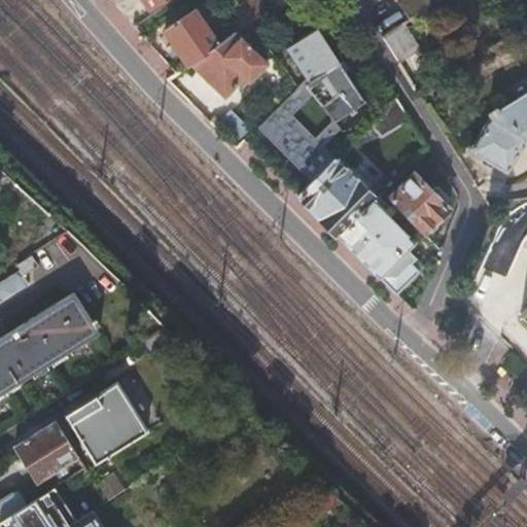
[(142,0),(149,8),(162,0),(142,0)]
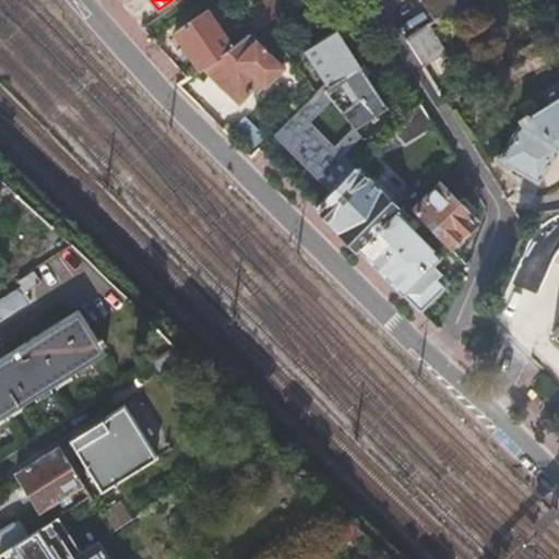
[(257,30),(263,25),(282,12),(272,0),(266,0),(247,14),(257,30)]
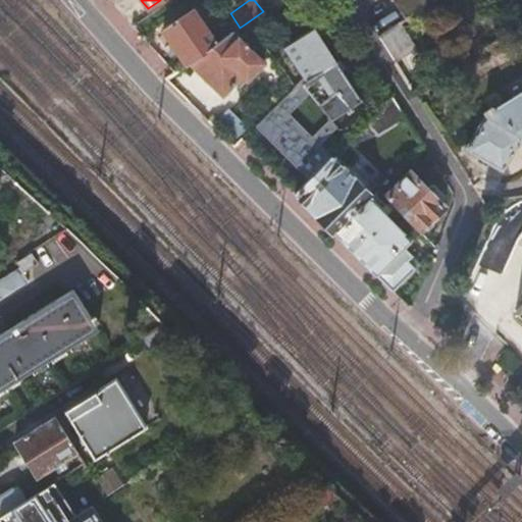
[(392,0),(406,20),(437,0),(392,0)]
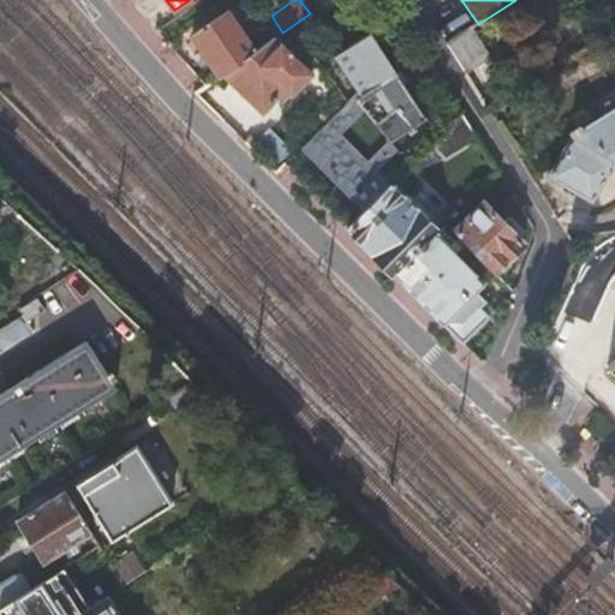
[(191,36),(220,77),(222,75),(255,53),(226,13),(191,36)]
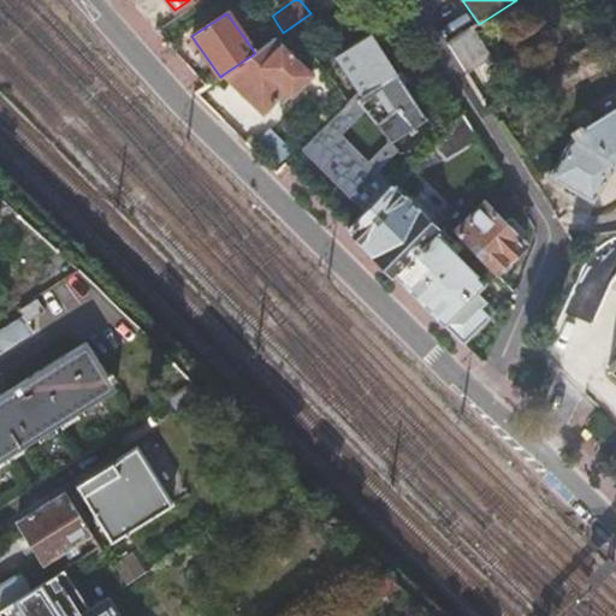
[(471,29),(443,46),(460,75),(487,58),(471,29)]
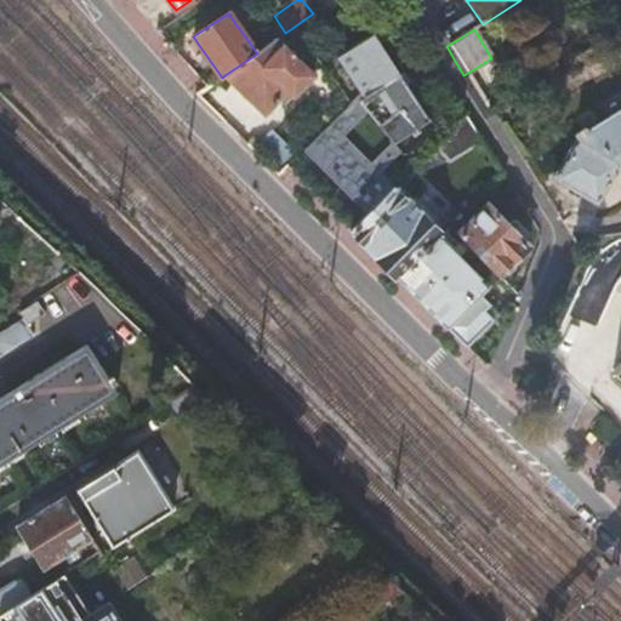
[(427,121),(372,34),(330,61),(386,147),(427,121)]
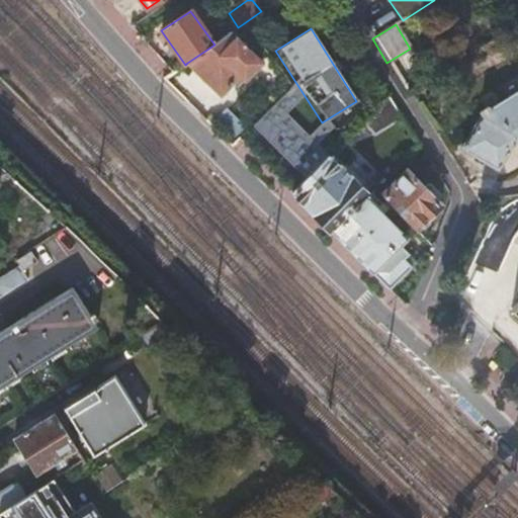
[(214,45),(187,63),(220,94),(237,76),(244,81),(261,63),(231,32),(214,45)]
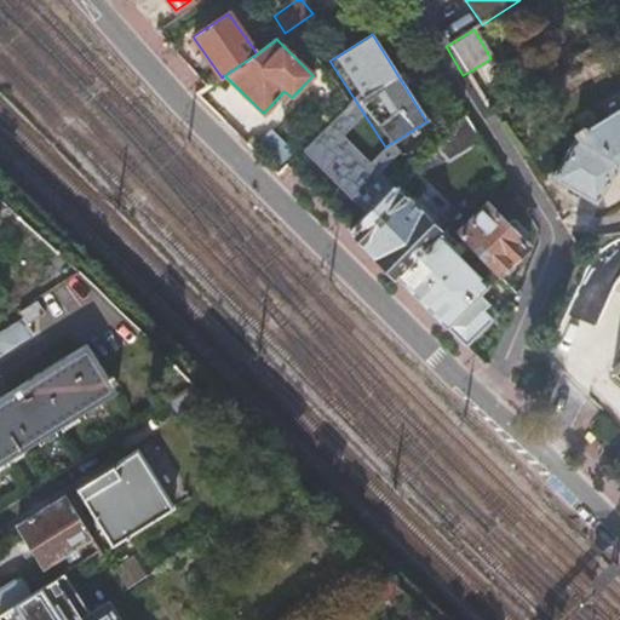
[(619,107),(585,130),(584,127),(574,133),(578,138),(552,178),(596,204),(618,170),(619,171),(619,107)]
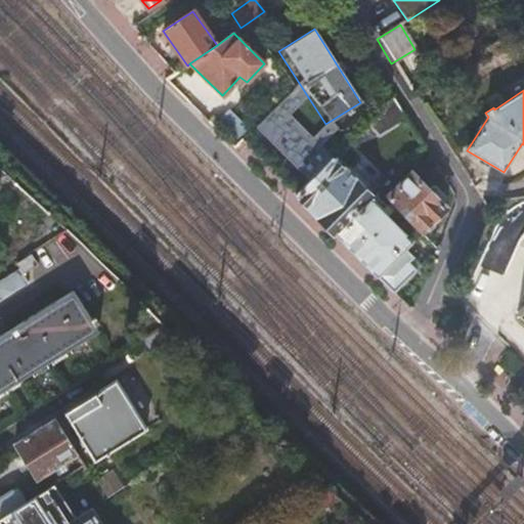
[(407,119),(393,96),(365,125),(404,165),(406,163),(381,136),(407,119)]
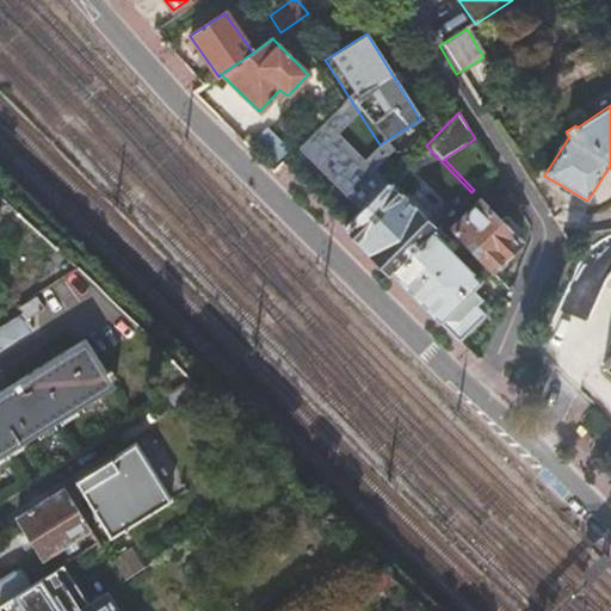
[(289,148),(267,127),(255,140),(277,161),(289,148)]
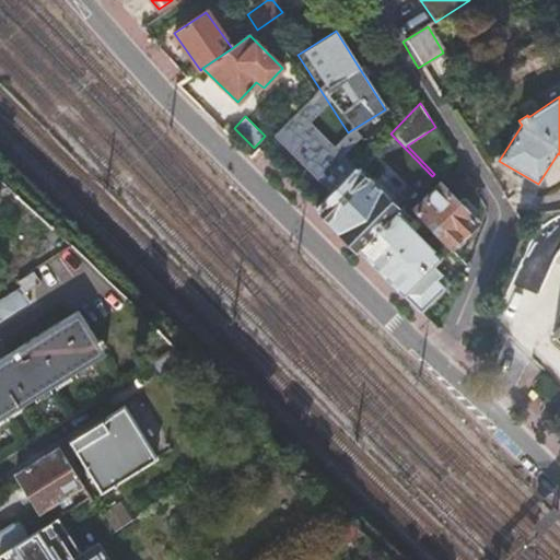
[(353,171),(315,209),(336,230),(358,252),(395,214),(396,213),(353,171)]
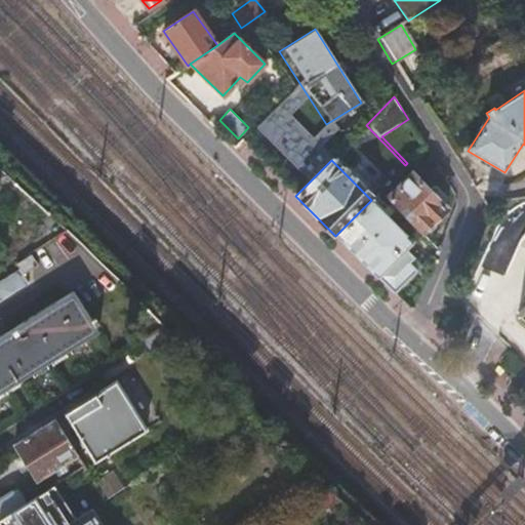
[(411,174),(387,201),(420,234),(446,210),(442,205),(447,201),(446,197),(437,188),(433,188),(429,192),(411,174)]
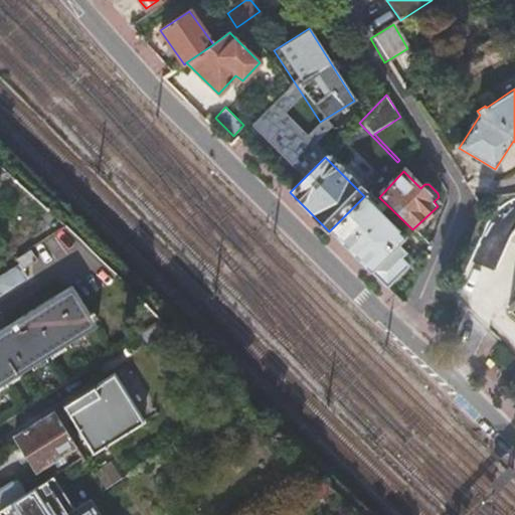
[(363,197),(329,231),(349,251),(385,289),(407,267),(399,258),(404,252),(397,245),(404,238),(363,197)]
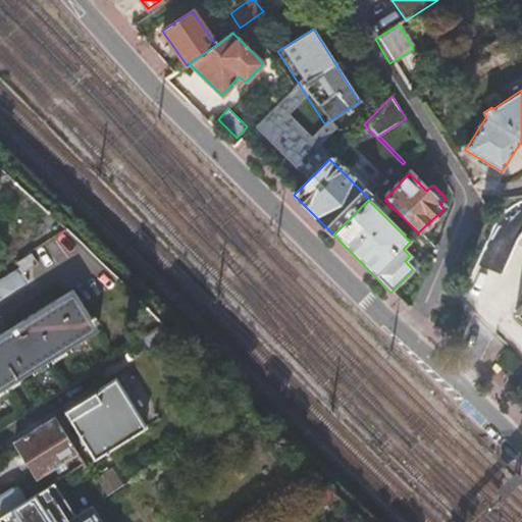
[(37,262),(30,250),(14,260),(18,266),(0,277),(0,298),(29,279),(23,271),(37,262)]
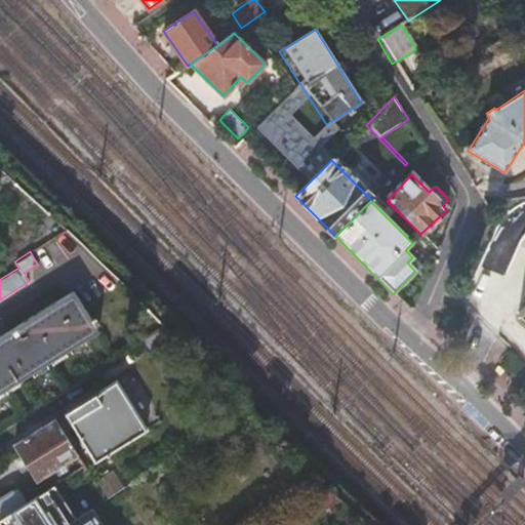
[(0,389),(96,329),(92,321),(95,319),(93,315),(89,317),(72,289),(0,333),(0,389)]
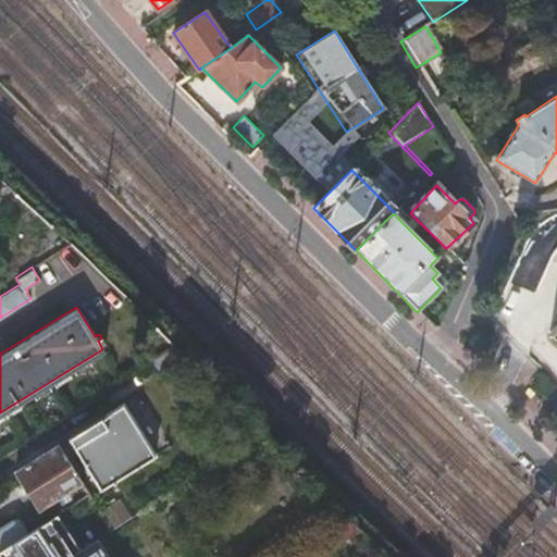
[(123,404),(67,437),(99,489),(155,455),(123,404)]
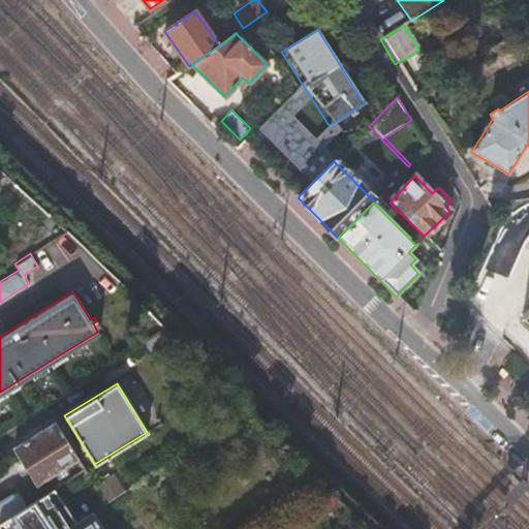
[(78,458),(55,422),(12,447),(35,484),(78,458)]
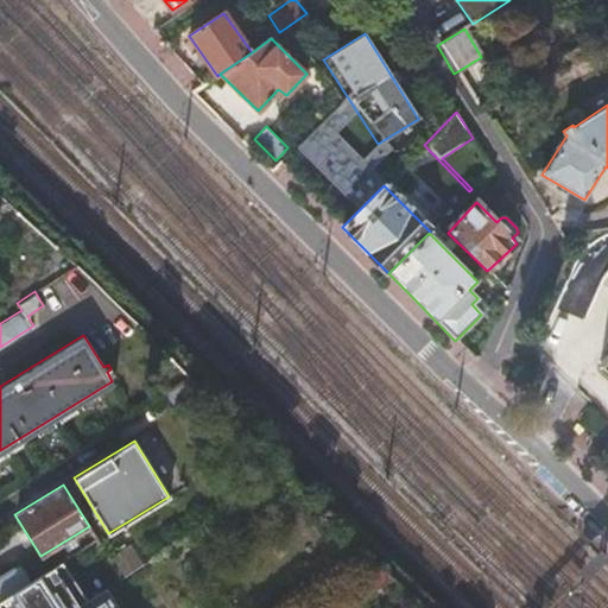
[(122,578),(144,564),(132,545),(111,559),(122,578)]
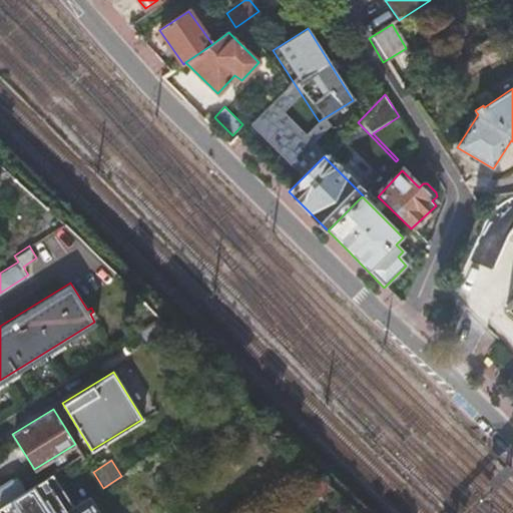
[(24,488),(0,502),(0,511),(1,512),(101,512),(90,496),(75,506),(52,470),(24,488)]
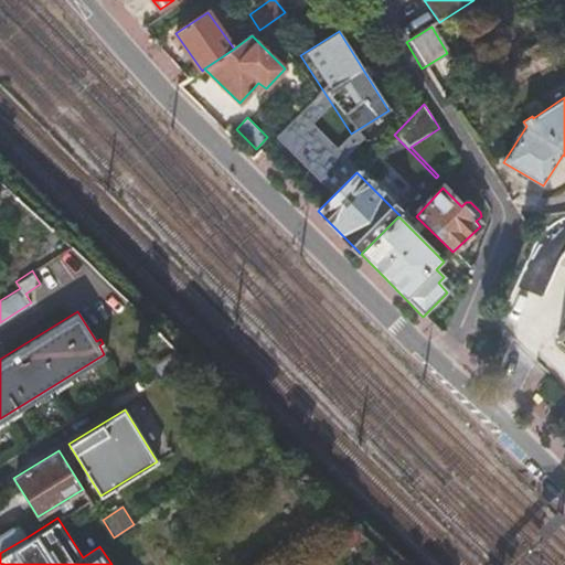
[(16,522),(0,531),(0,553),(27,537),(16,522)]
